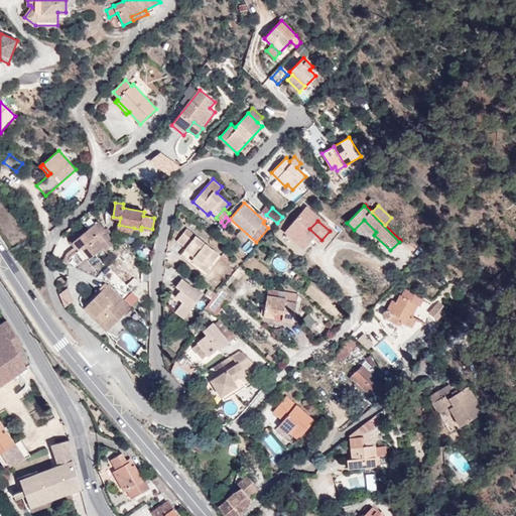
[(115,243),(98,222),(73,243),(88,261),(103,248),(106,251),(115,243)]
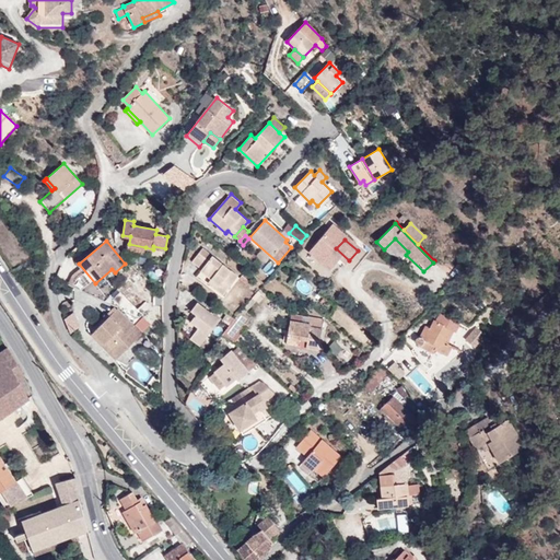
[(237,276),(202,248),(193,261),(202,269),(201,270),(220,284),(217,289),(223,294),(237,276)]
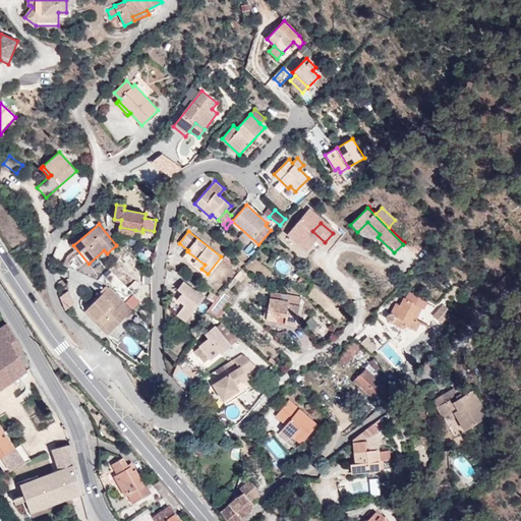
[(63,265),(75,270),(84,262),(75,249),(67,255),(63,265)]
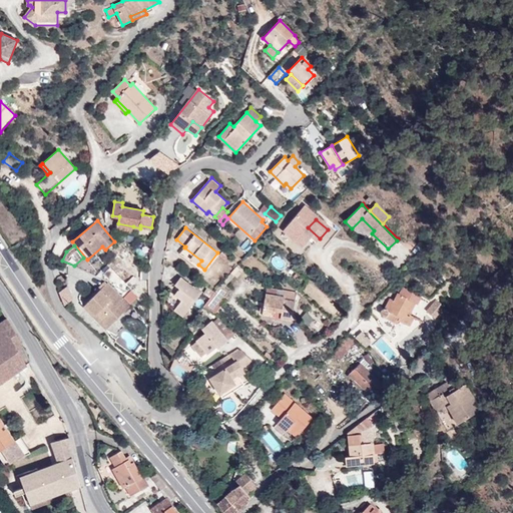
[(231,260),(221,251),(219,254),(229,263),(231,260)]
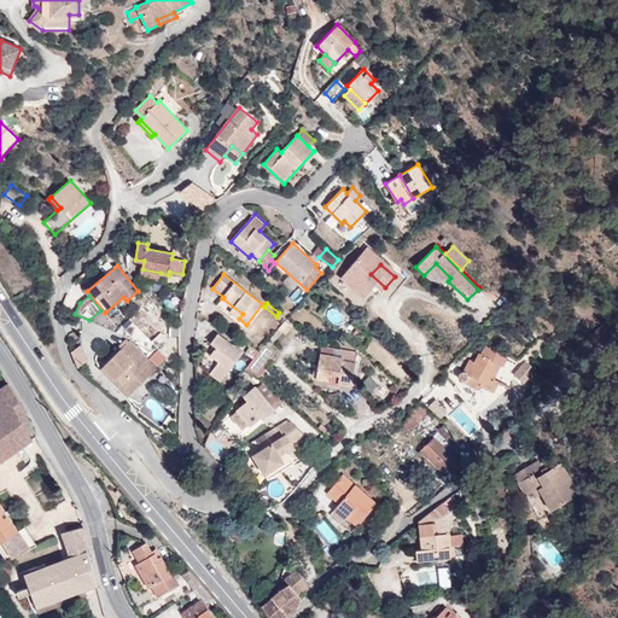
[(219,361),(210,373),(221,382),(245,351),(235,344),(234,347),(219,333),(211,343),(216,347),(210,355),(219,361)]
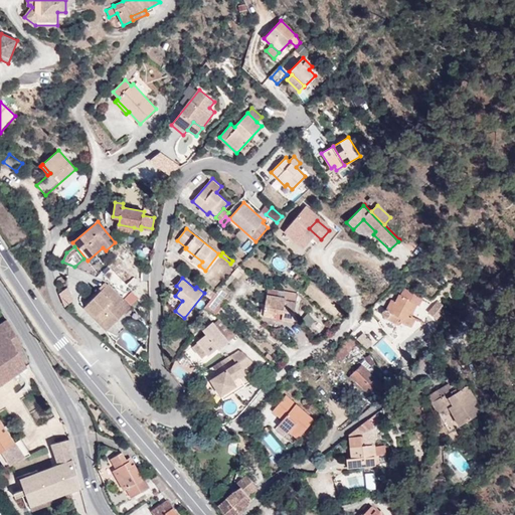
[(108,284),(84,308),(107,331),(124,314),(117,306),(124,299),(108,284)]
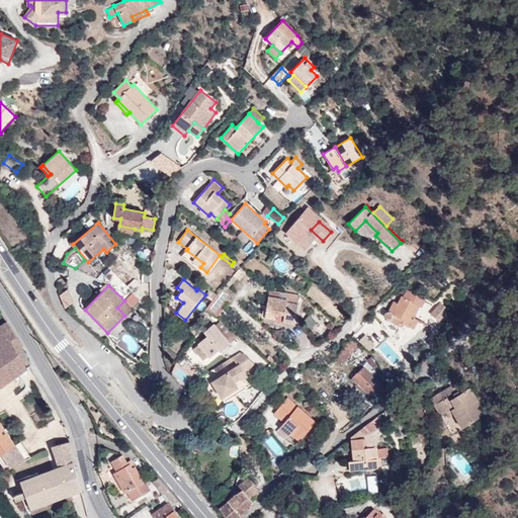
[(69,288),(60,295),(66,308),(74,301),(69,288)]
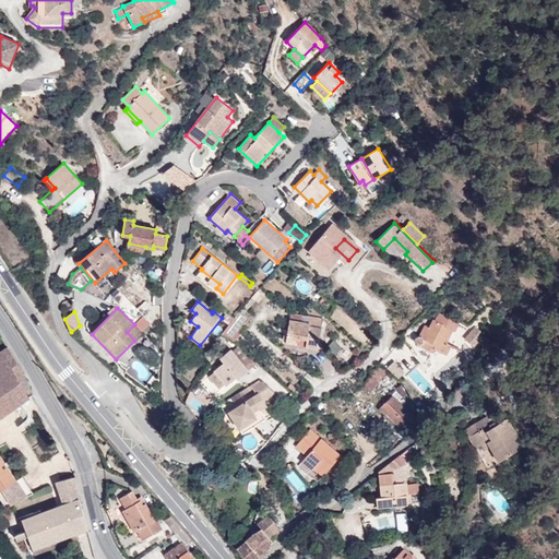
[(306,347),(318,349),(323,319),(292,313),(286,343),(298,345),(297,347),(306,348),(306,347)]
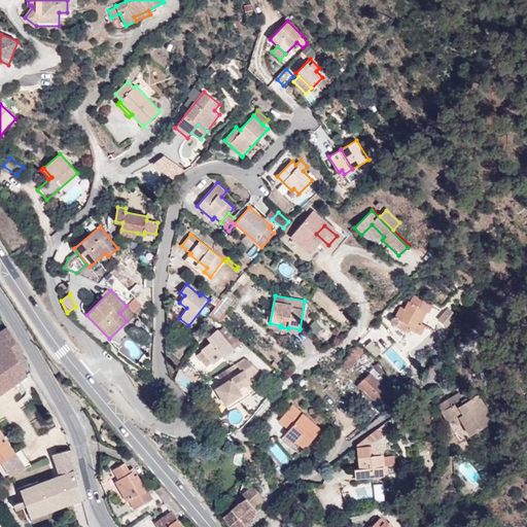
[(430,313),(434,306),(415,295),(408,310),(402,307),(396,317),(394,318),(392,319),(392,323),(394,325),(409,332),(411,329),(422,335),(427,326),(422,323),(428,312),(430,313)]
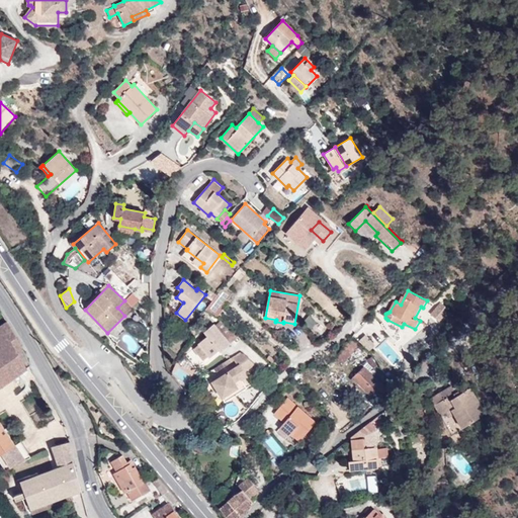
[(124,316),(133,308),(125,299),(124,300),(117,308),(124,316)]
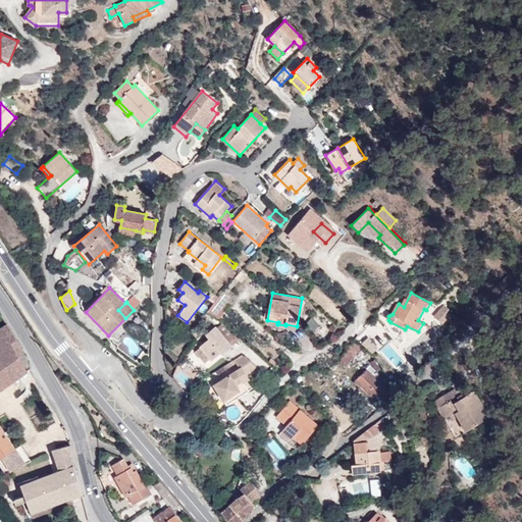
[(446,306),(435,317),(444,324),(454,312),(446,306)]
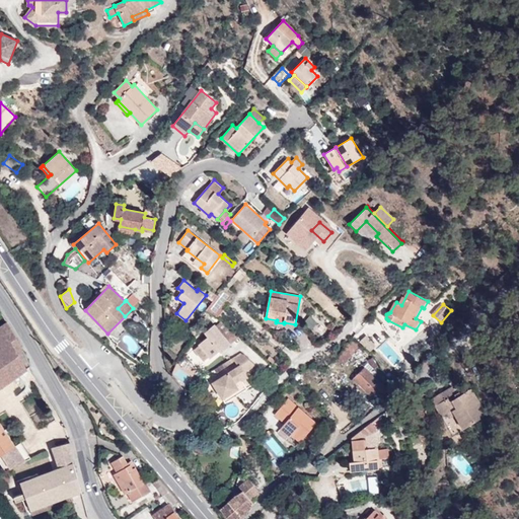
[(240,337),(223,320),(216,325),(215,324),(205,332),(209,337),(199,345),(200,345),(195,349),(204,361),(209,357),(210,359),(219,351),(221,353),(240,337)]
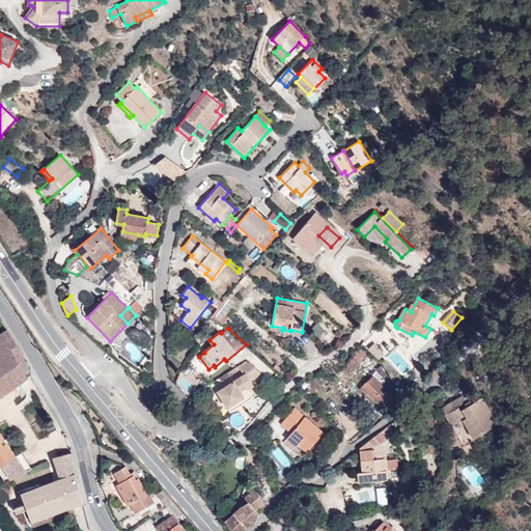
[(0,470),(6,479),(25,470),(0,432),(0,395),(32,374),(25,359),(7,330),(0,334),(0,470)]
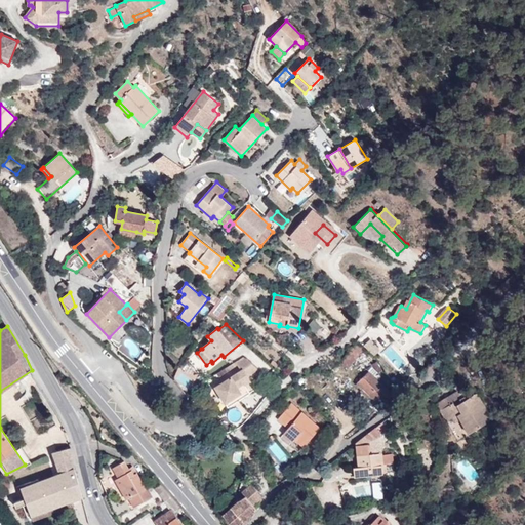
[(364,349),(357,342),(349,352),(355,359),(364,349)]
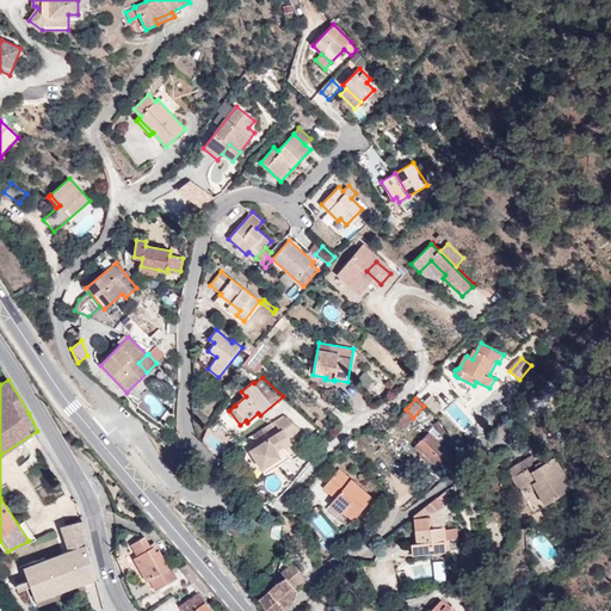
[(413,418),(406,409),(395,420),(405,427),(413,418)]
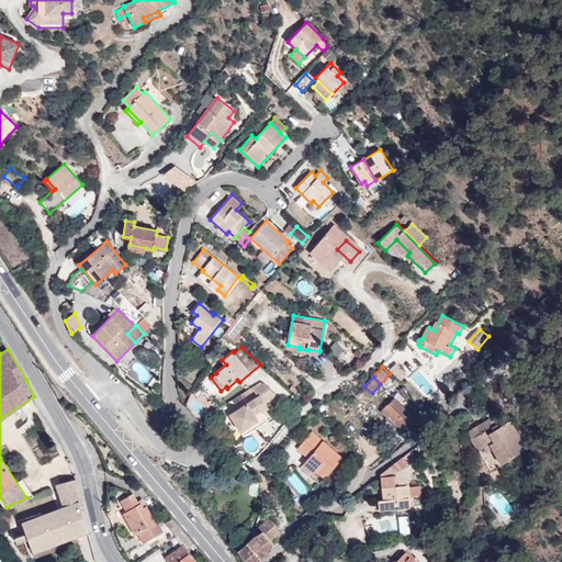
[(268,407),(265,402),(277,395),(261,381),(232,400),(235,404),(256,391),(259,396),(231,414),(242,430),(258,419),(255,414),(261,411),(262,412),(268,407)]
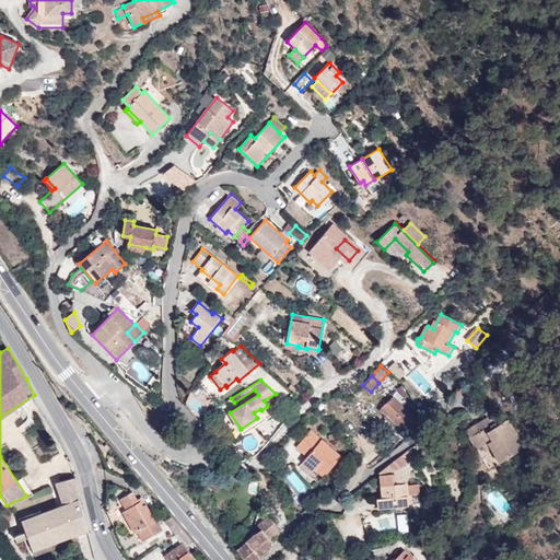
[(408,395),(400,386),(396,388),(404,398),(408,395)]
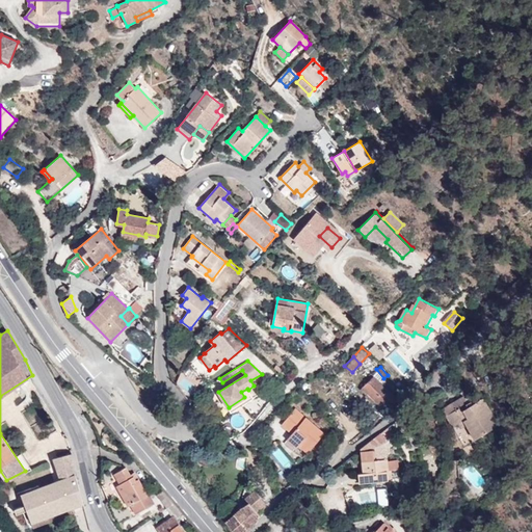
[(374,400),(386,410),(397,397),(372,374),(361,387),(368,394),(365,397),(371,403),(374,400)]
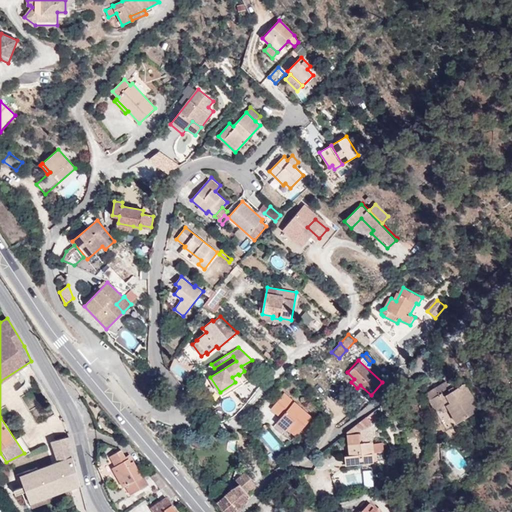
[(429,400),(435,412),(441,408),(446,405),(449,410),(457,423),(479,410),(464,384),(462,385),(461,385),(460,385),(456,377),(445,383),(446,386),(448,389),(438,394),(434,389),(426,394),(429,400)]
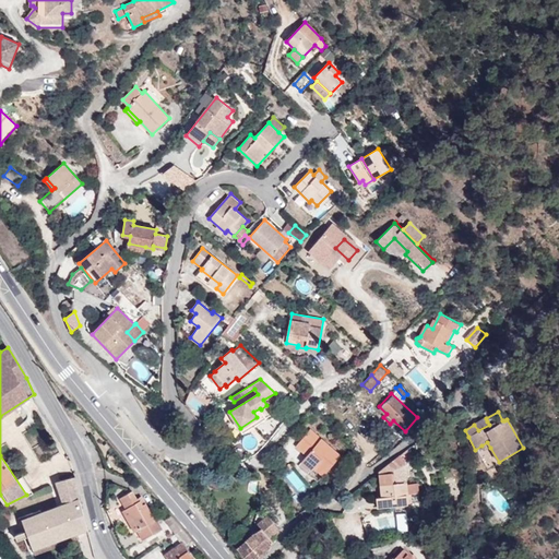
[(489,425),(487,421),(486,418),(485,417),(474,424),(474,425),(478,430),(489,425)]
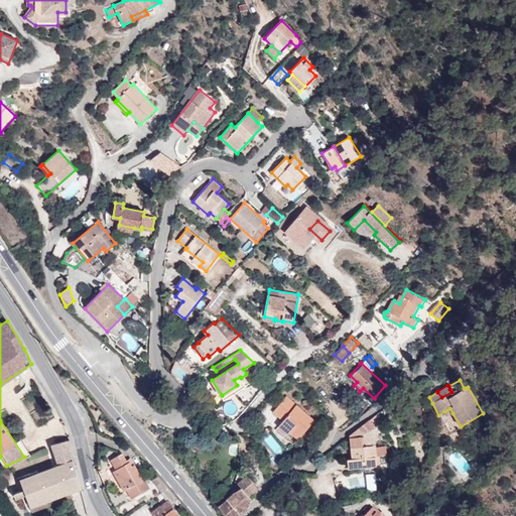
[(314,420),(286,396),(273,412),(283,421),(278,426),(288,434),(289,432),(298,439),(314,420)]
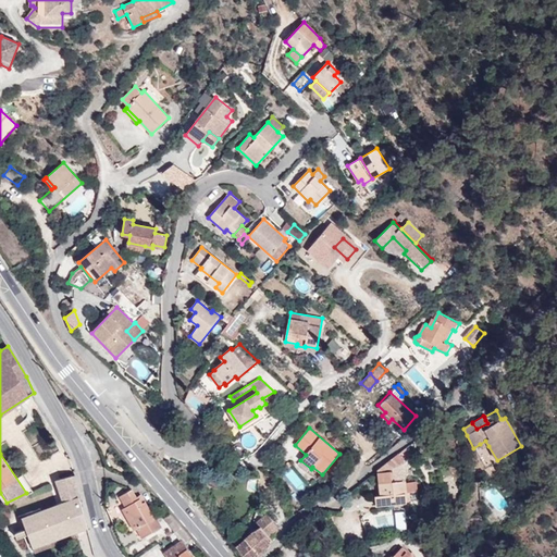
[(485,441),(480,444),(483,449),(489,446),(485,441)]
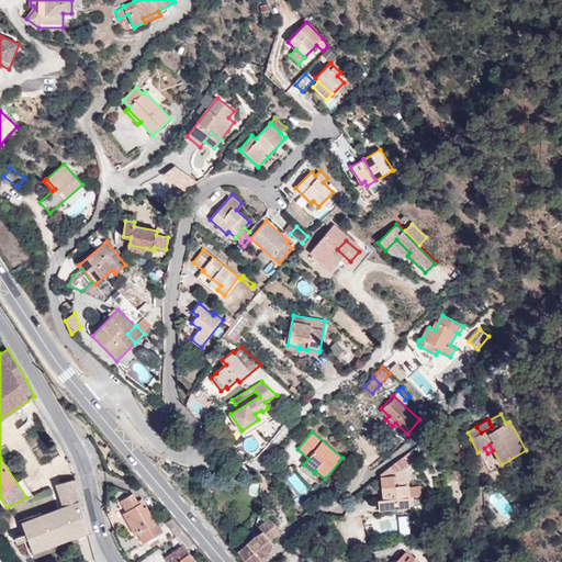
[(379,507),(409,505),(409,496),(409,486),(407,463),(403,458),(382,473),(384,498),(379,499),(379,507)]
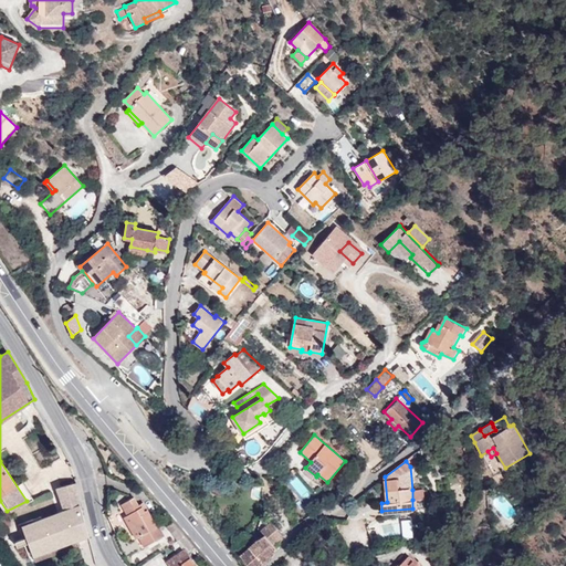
[(327,482),(317,474),(316,477),(325,484),(327,482)]
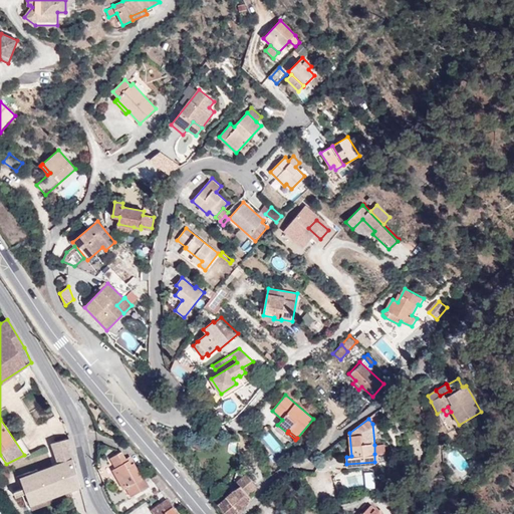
[(79,482),(69,439),(51,444),(36,451),(40,463),(56,457),(59,464),(37,475),(49,500),(79,482)]
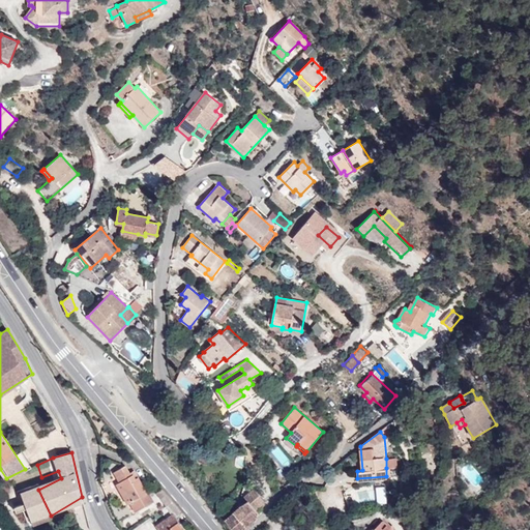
[(396,458),(386,459),(386,468),(390,468),(396,467),(396,458)]
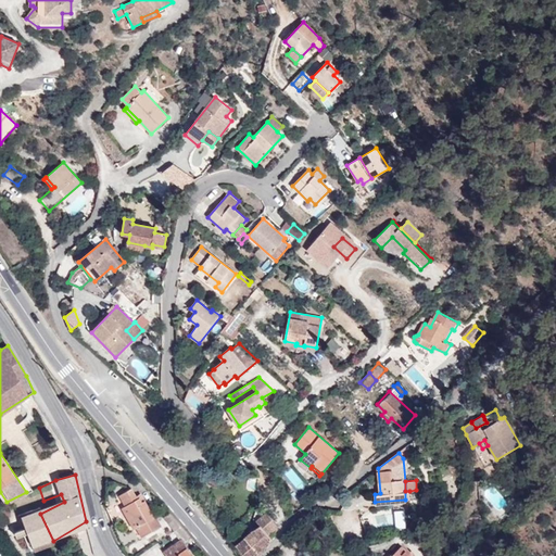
[(164,526),(151,494),(128,504),(141,536),(164,526)]
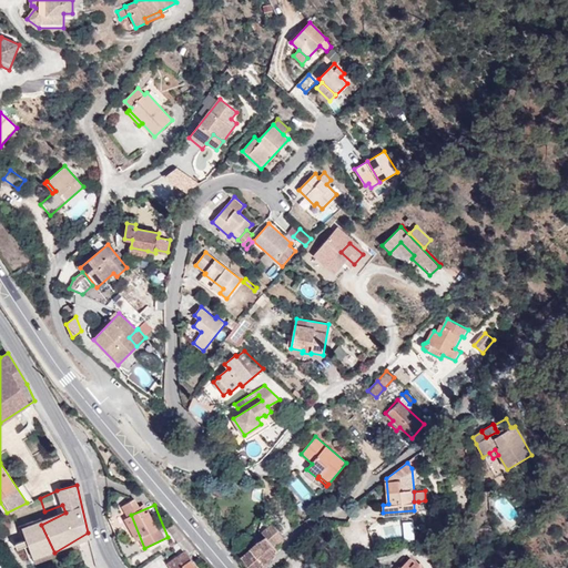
[(183,546),(191,540),(185,534),(180,524),(172,529),(183,546)]
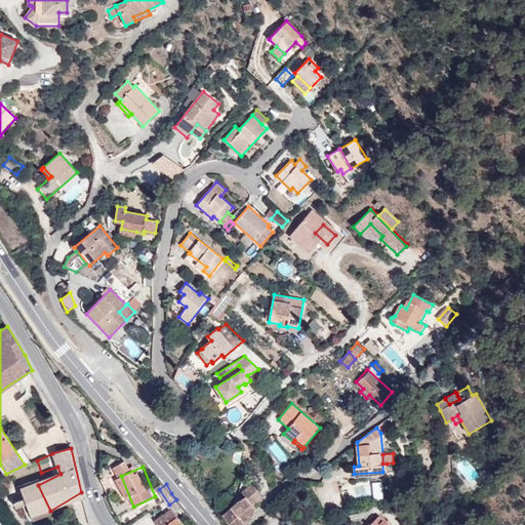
[(249,494),(258,505),(266,498),(254,485),(247,492),(249,494)]
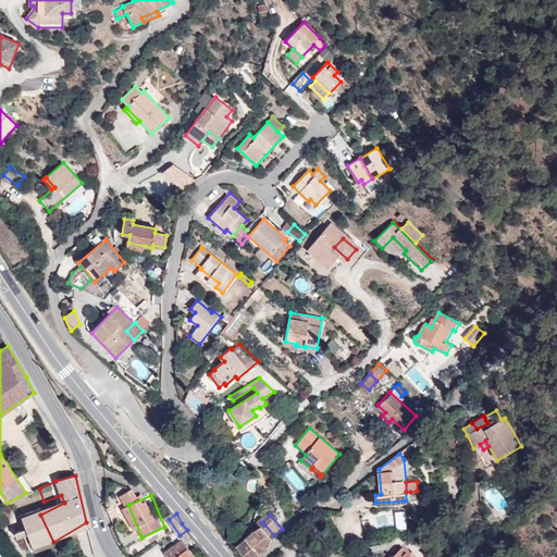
[(258,556),(269,549),(275,537),(274,535),(264,524),(259,530),(254,533),(239,546),(248,556),(258,556)]
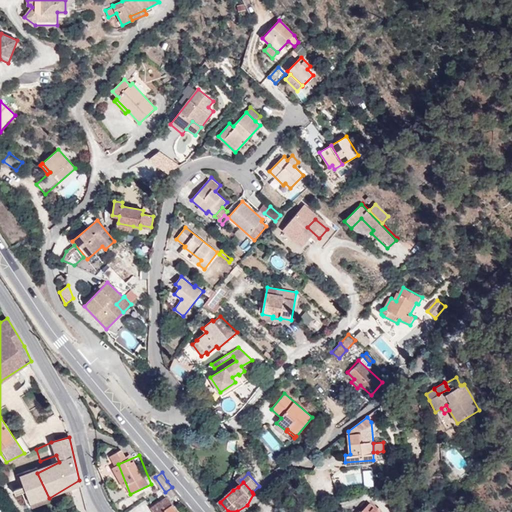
[(180,511),(175,503),(160,511),(180,511)]
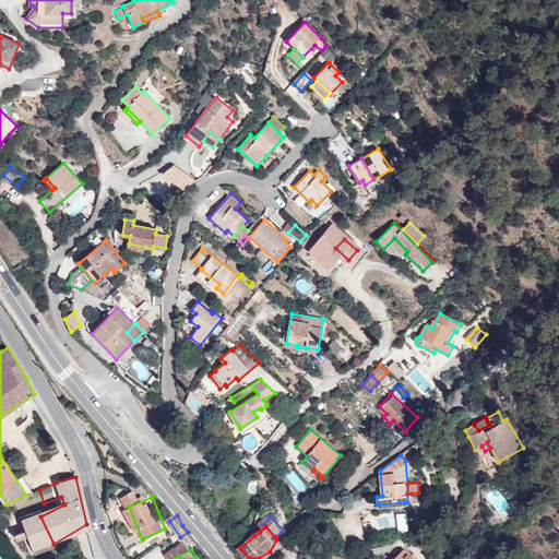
[(413,558),(403,549),(392,558),(413,558)]
